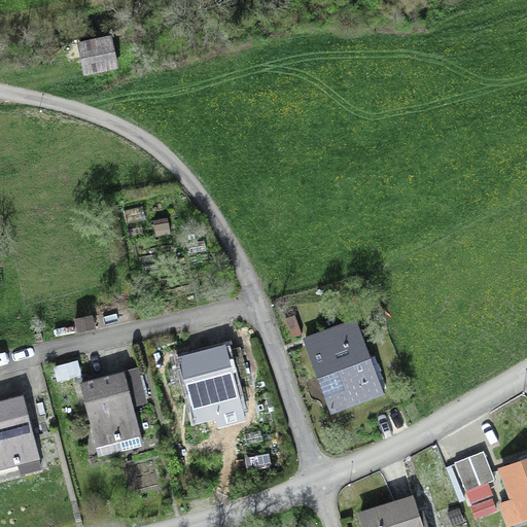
[(116,67),(109,36),(79,42),(85,73),(116,67)]
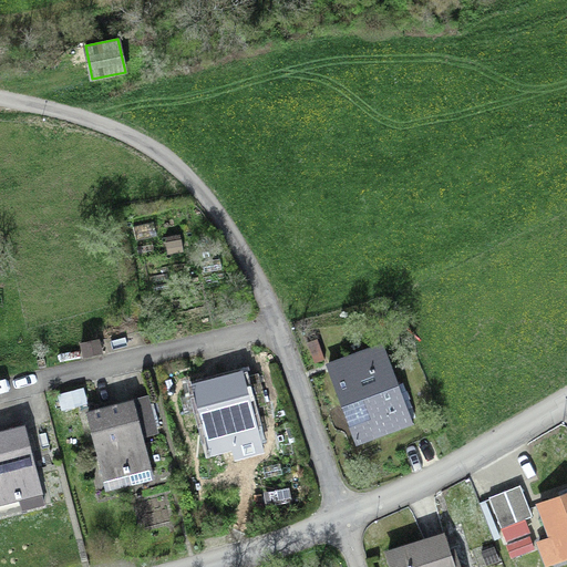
[(382,342),(366,349),(368,354),(328,369),(356,444),(412,423),(382,342)]
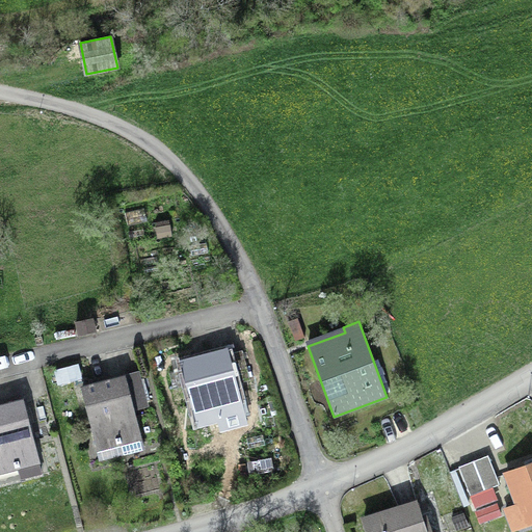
[(250,379),(242,349),(228,353),(235,383),(250,379)]
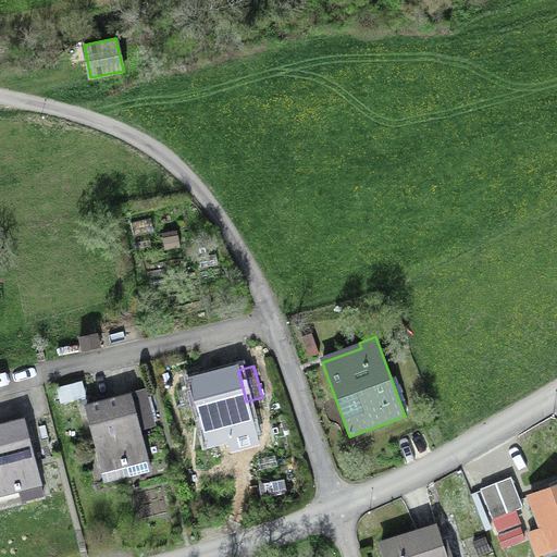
[(238,370),(237,367),(190,379),(208,444),(233,437),(236,448),(256,443),(246,401),(238,370)]
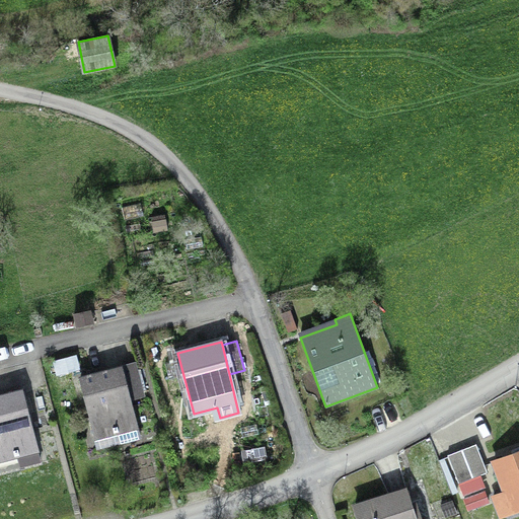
[(142,392),(135,365),(123,368),(122,365),(78,376),(94,437),(118,431),(120,441),(139,436),(129,395),(142,392)]
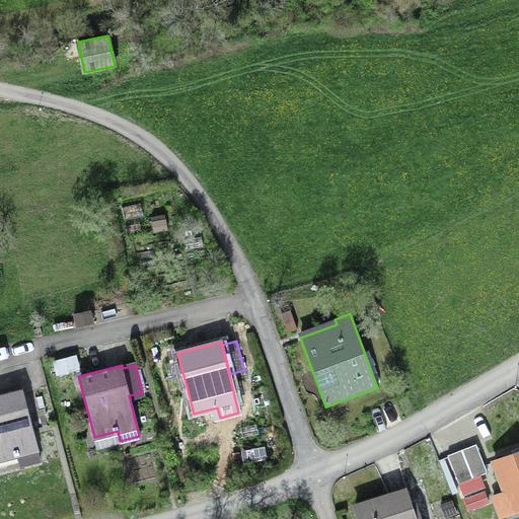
[(36,444),(22,388),(0,393),(0,458),(18,454),(17,449),(36,444)]
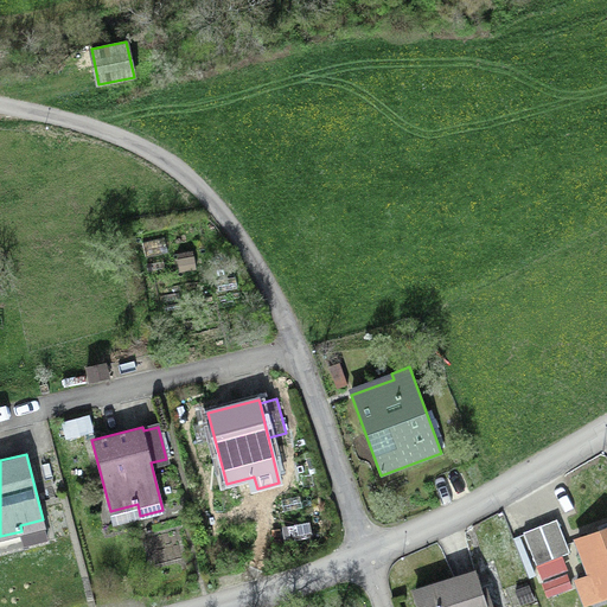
[(536,566),(569,553),(556,519),(523,532),(536,566)]
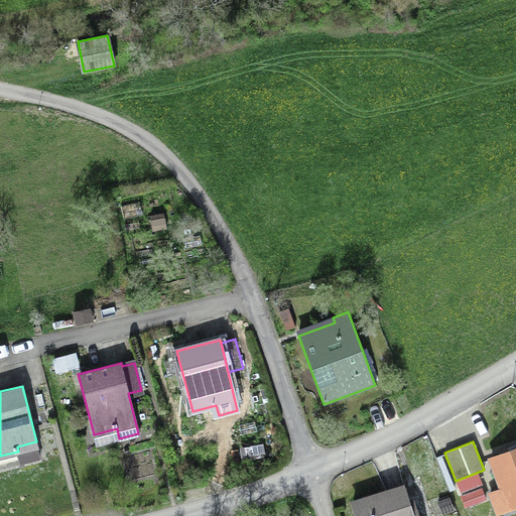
[(515,448),(491,459),(509,507),(515,504),(515,448)]
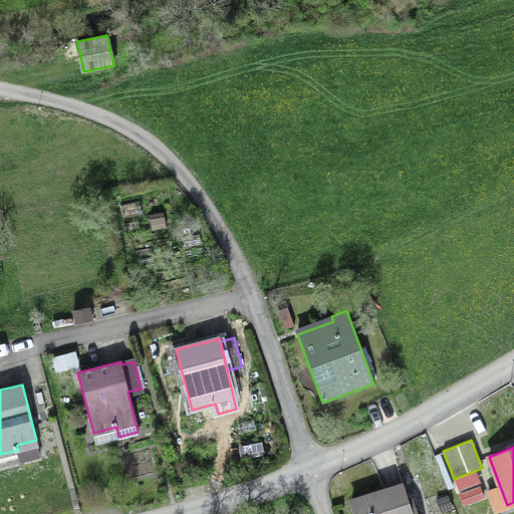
[(351,503),(354,513),(416,513),(414,507),(410,509),(403,486),(351,503)]
